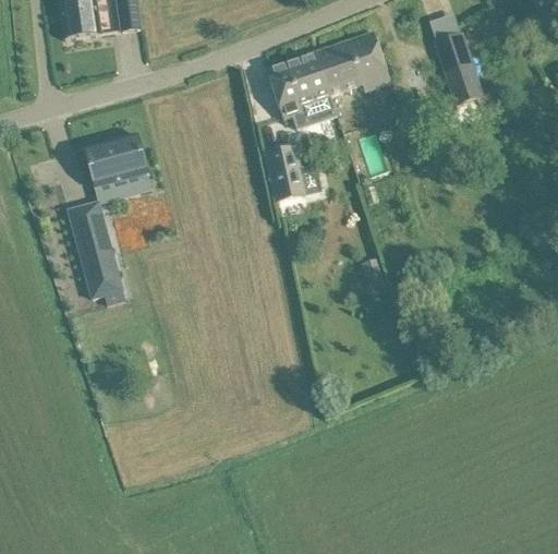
[(60,0),(65,39),(100,34),(96,0),(60,0)]
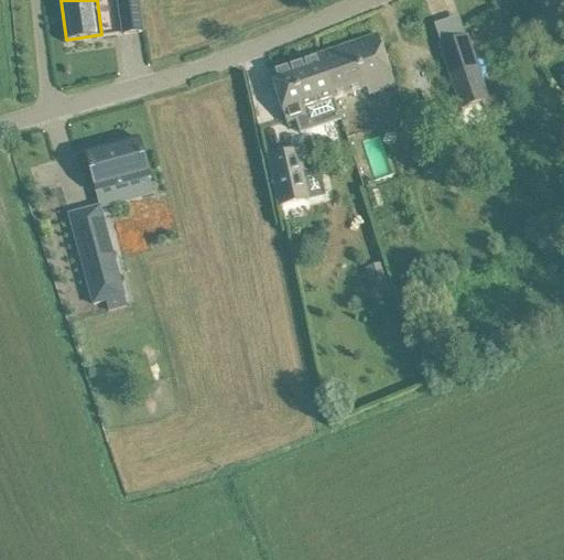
[(119,0),(123,31),(142,28),(138,0),(119,0)]
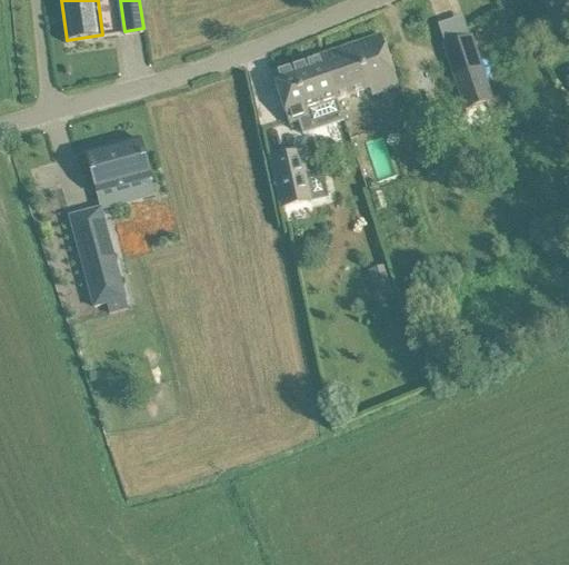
[(543,0),(558,31),(568,26),(568,0),(543,0)]
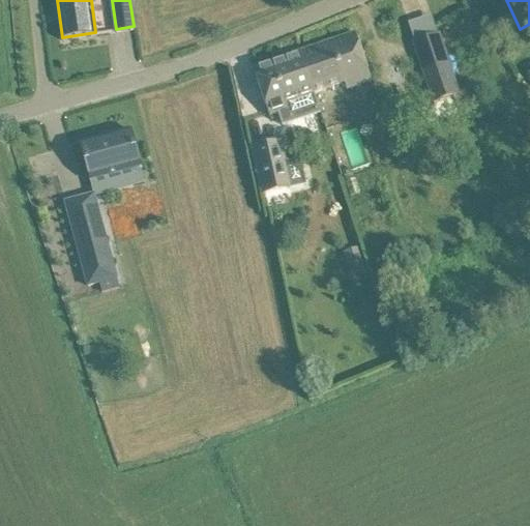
[(440,29),(414,36),(434,99),(460,91),(440,29)]
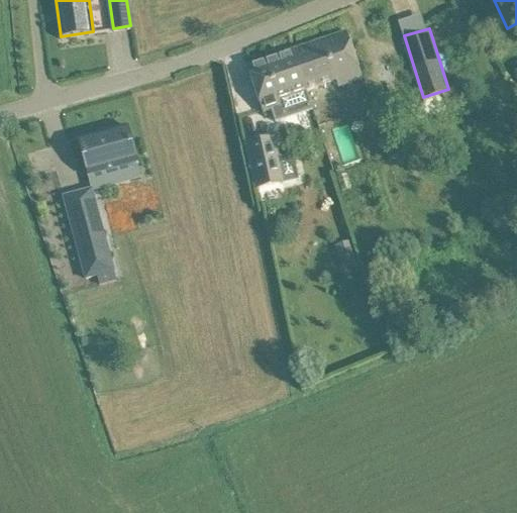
[(347,29),(293,47),(307,88),(336,78),(338,84),(363,76),(347,29)]
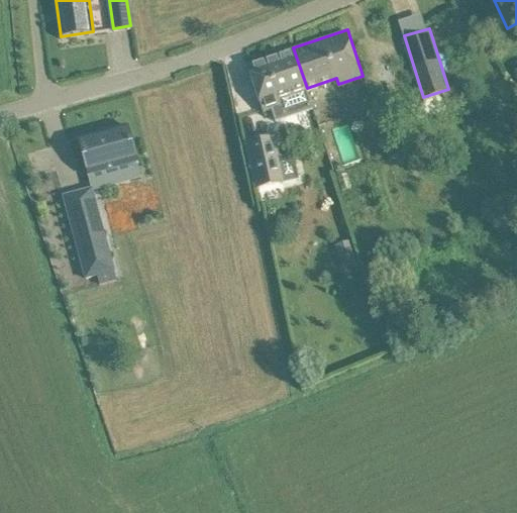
[(293,47),(247,63),(263,109),(272,105),(277,119),(313,107),(307,88),(293,47)]
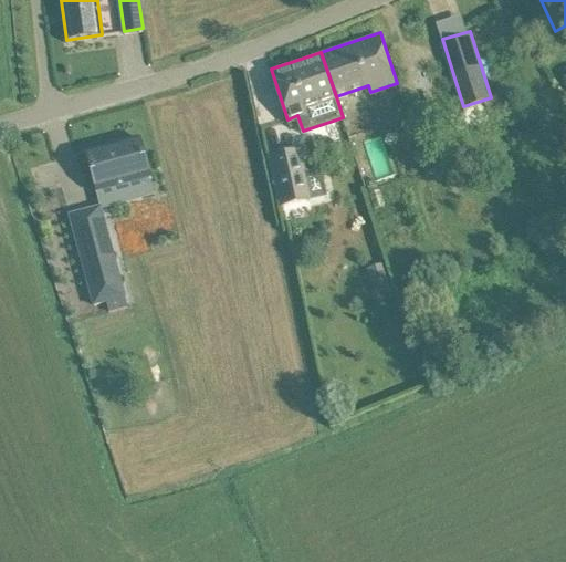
[(378,175),(397,169),(384,129),(365,136),(378,175)]
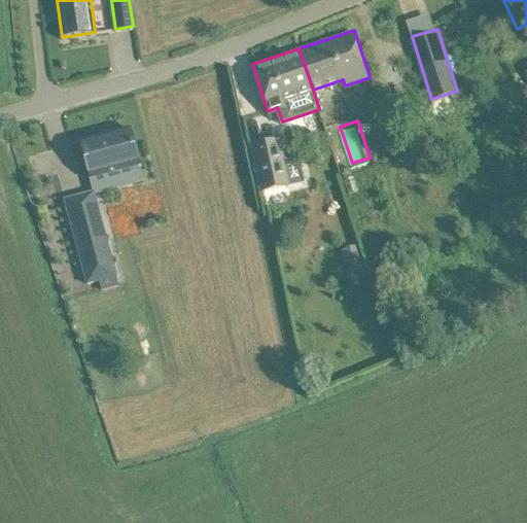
[(90,176),(141,163),(131,126),(79,139),(90,176)]
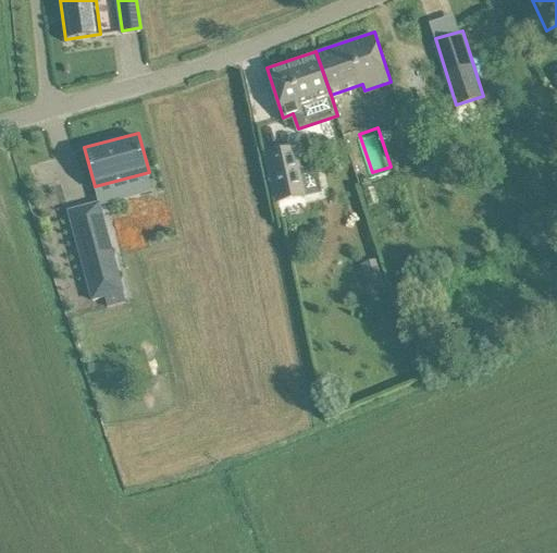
[(267,150),(277,199),(321,189),(316,163),(299,167),(294,145),(267,150)]
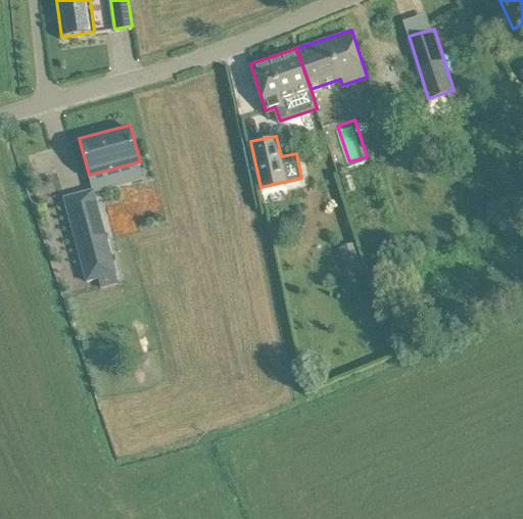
[(93,188),(64,196),(72,223),(87,279),(97,276),(100,284),(117,279),(114,271),(100,215),(93,188)]
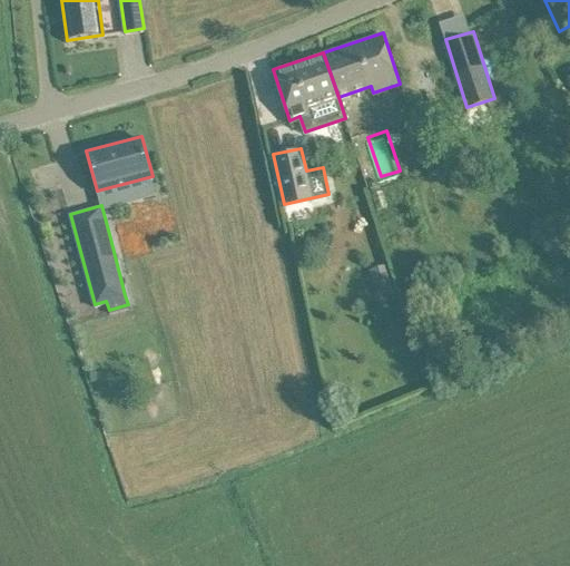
[(569,233),(560,237),(563,247),(569,244),(569,233)]
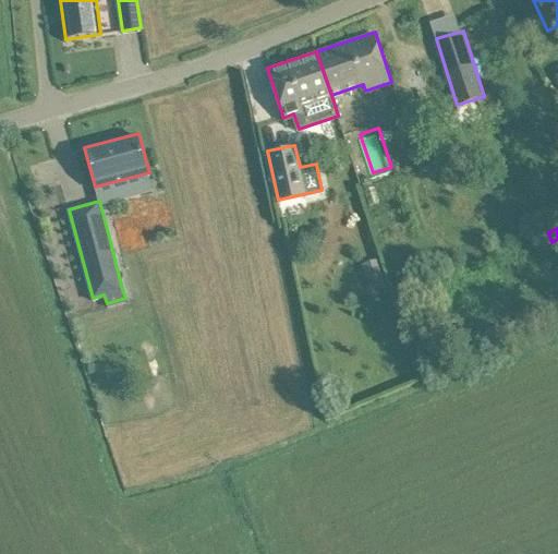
[(376,259),(363,263),(367,276),(380,272),(376,259)]
